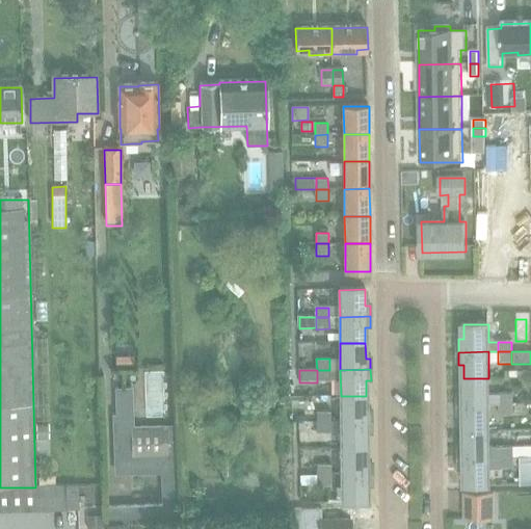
[(329,381),(329,370),(317,370),(317,382),(329,381)]
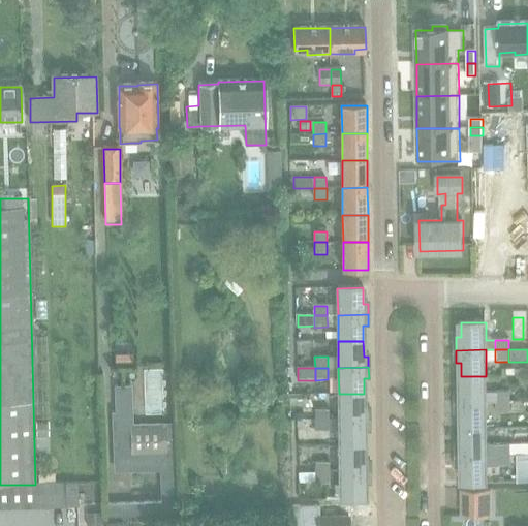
[(487,402),(486,376),(461,376),(461,391),(456,391),(456,402),(487,402)]
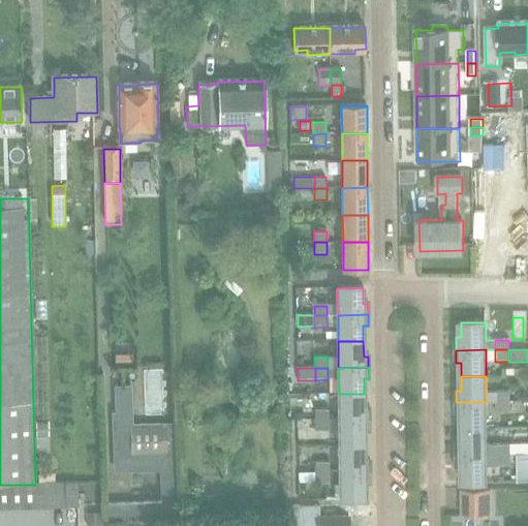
[(131,427),(130,388),(116,389),(118,429),(115,429),(116,471),(161,470),(163,504),(106,506),(106,521),(179,519),(175,430),(165,430),(164,426),(131,427)]
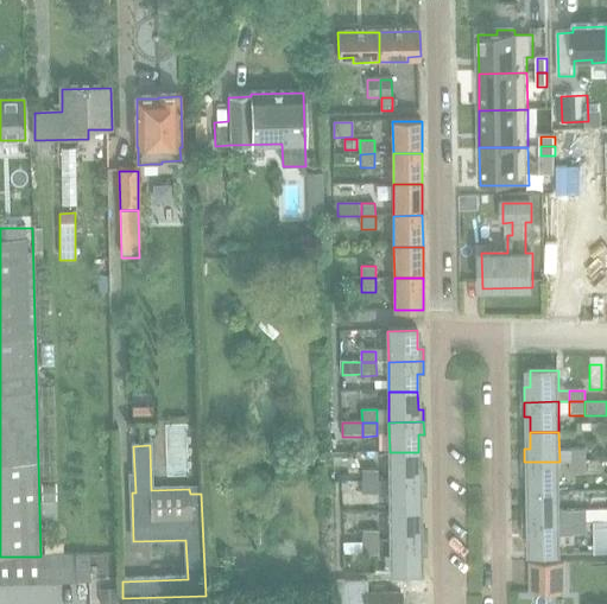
[(570,451),(570,462),(586,462),(586,451),(570,451)]
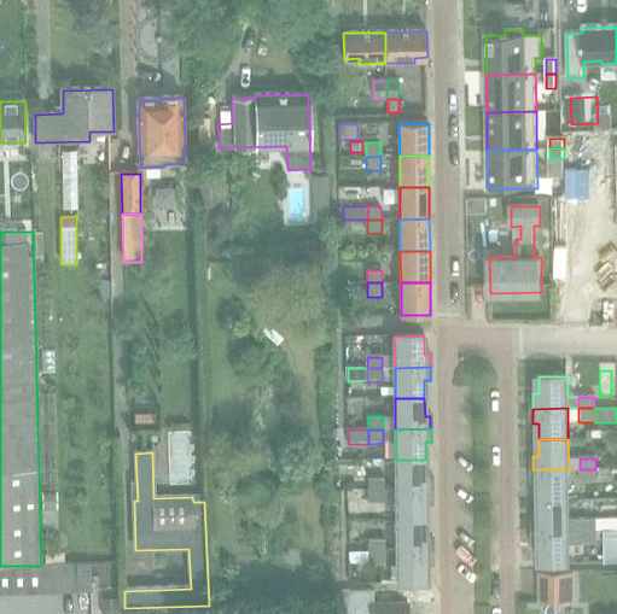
[(425,478),(425,460),(396,460),(396,491),(431,490),(431,478),(425,478)]
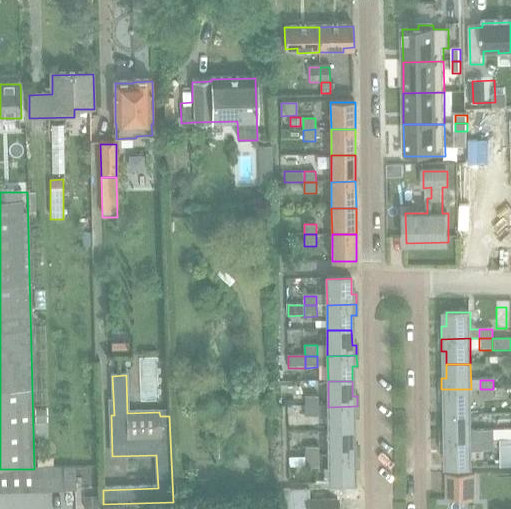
[(471,415),(471,389),(441,389),(441,402),(446,402),(446,415),(471,415)]
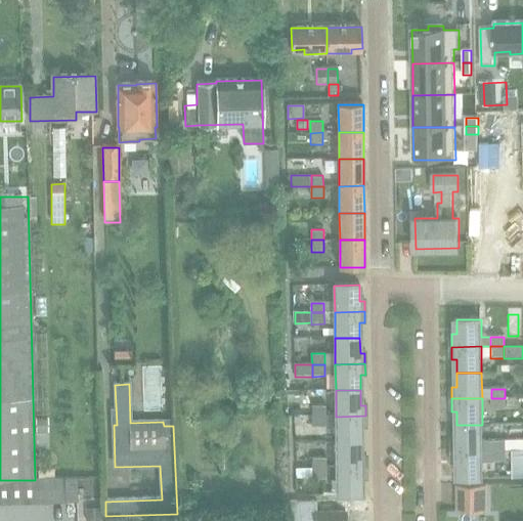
[(505,410),(505,398),(491,398),(491,410),(505,410)]
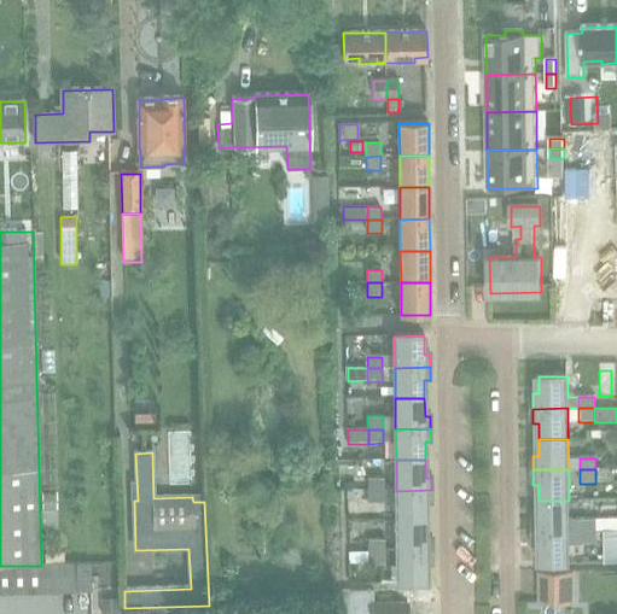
[(368,479),(368,491),(384,491),(384,479),(368,479)]
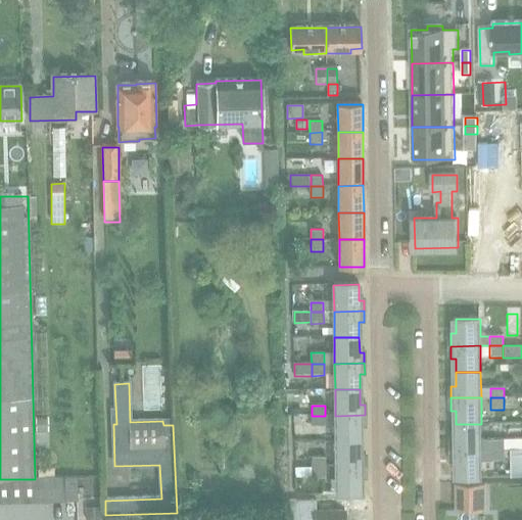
[(365,426),(365,415),(335,416),(335,441),(361,441),(361,426),(365,426)]
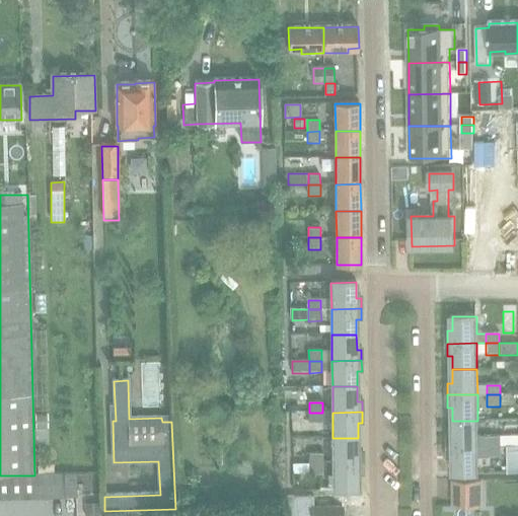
[(322,425),(322,413),(309,413),(309,425),(322,425)]
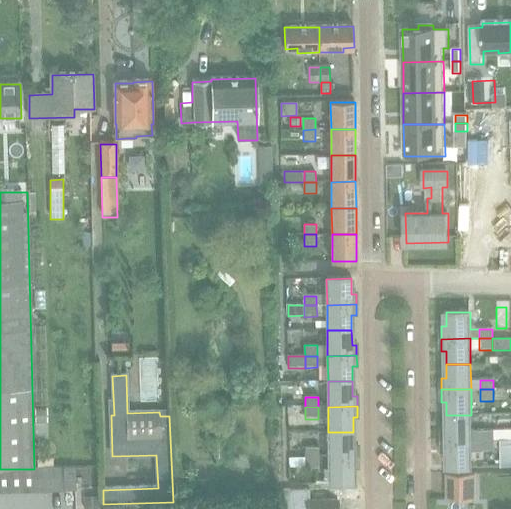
[(48,410),(36,410),(37,440),(49,439),(48,410)]
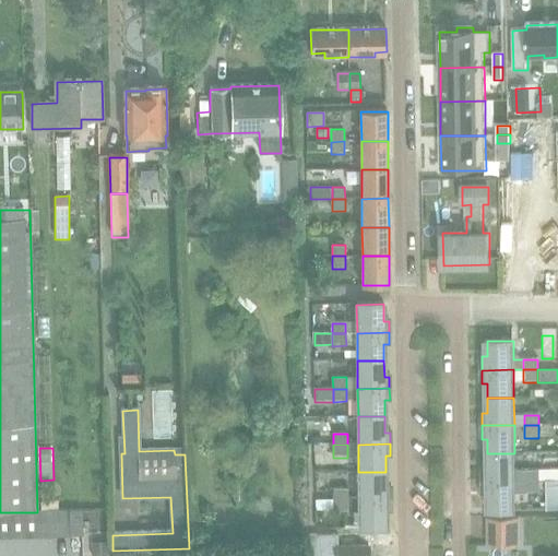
[(514,470),(514,453),(487,453),(487,469),(483,469),(483,481),(514,481),(524,481),(524,470),(514,470)]
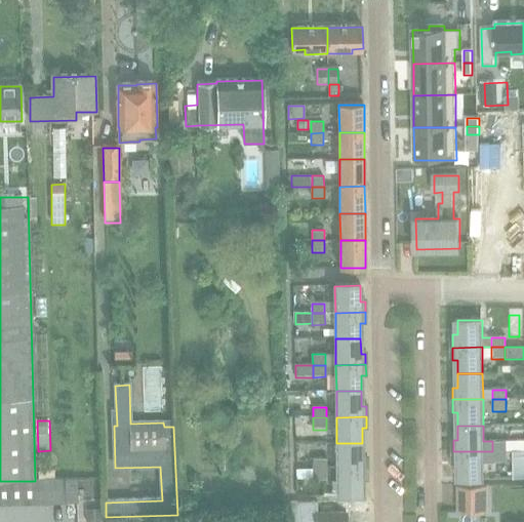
[(523,440),(506,441),(506,451),(523,450),(523,440)]
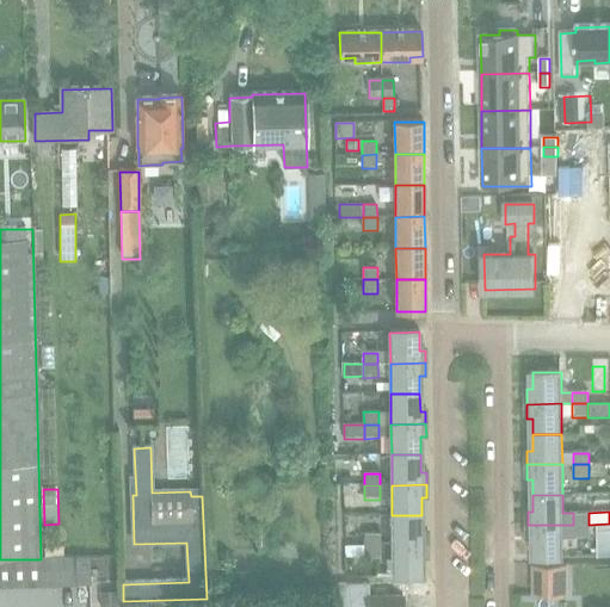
[(573,513),(573,525),(589,525),(589,513),(573,513)]
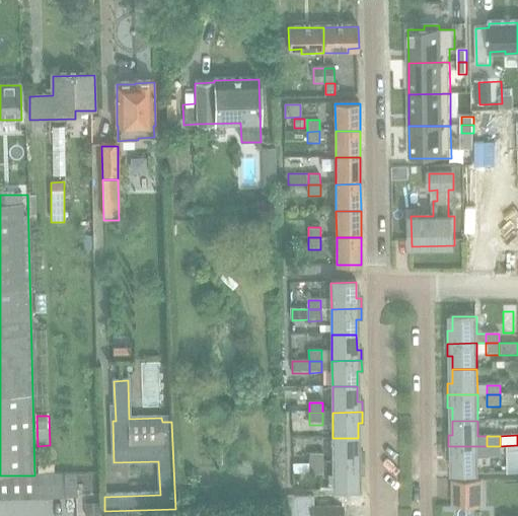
[(358,453),(358,438),(333,438),(334,464),(363,463),(363,453),(358,453)]
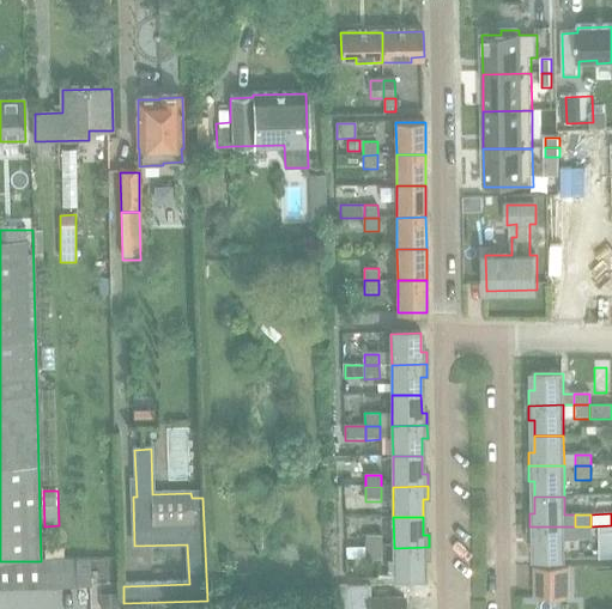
[(564,559),(564,527),(529,527),(529,542),(534,542),(535,559),(564,559)]
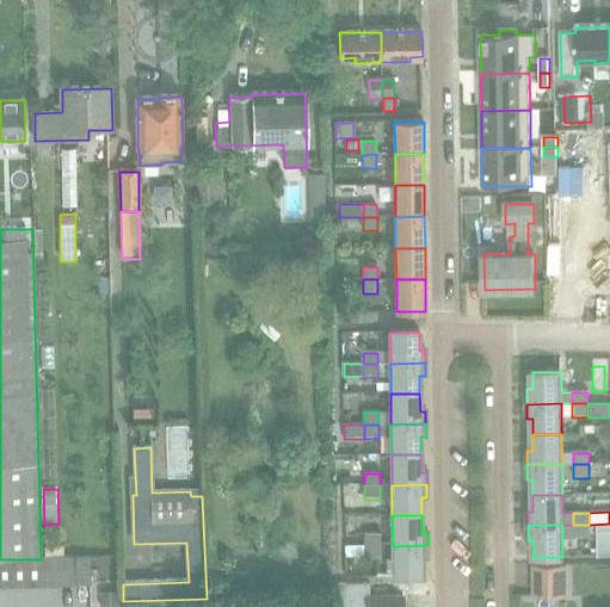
[(590,538),(589,525),(573,525),(574,538),(590,538)]
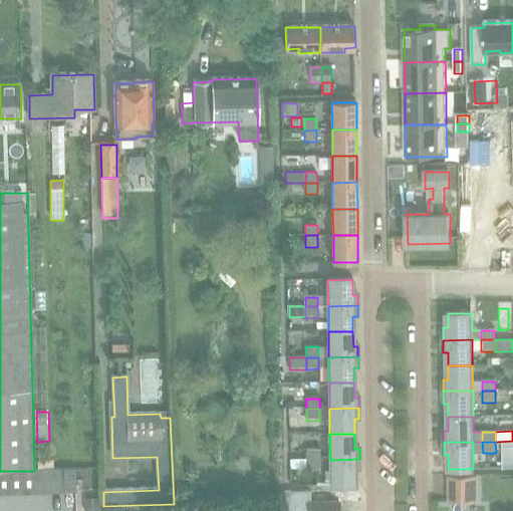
[(307,451),(307,460),(319,460),(319,451),(307,451)]
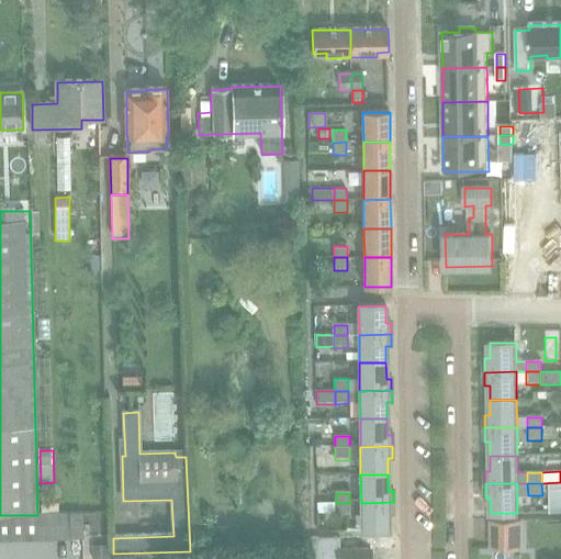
[(393,514),(393,502),(361,503),(361,532),(389,532),(388,514),(393,514)]
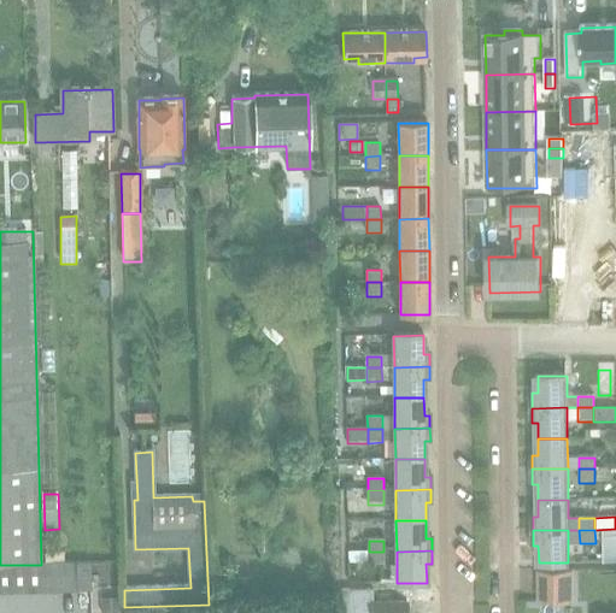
[(385,566),(383,552),(369,552),(369,566),(385,566)]
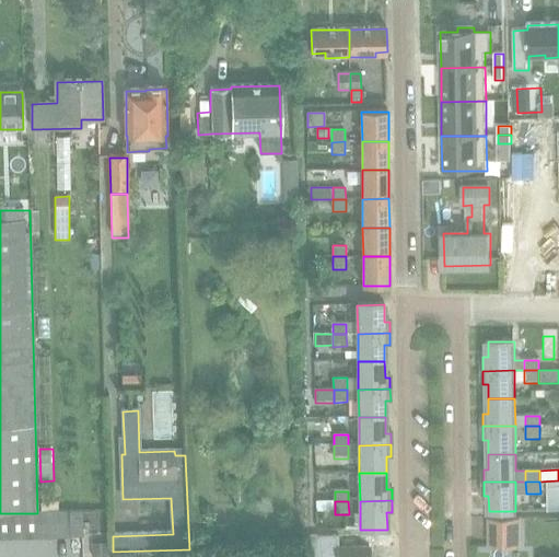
[(71,512),(54,513),(55,537),(71,537),(71,512)]
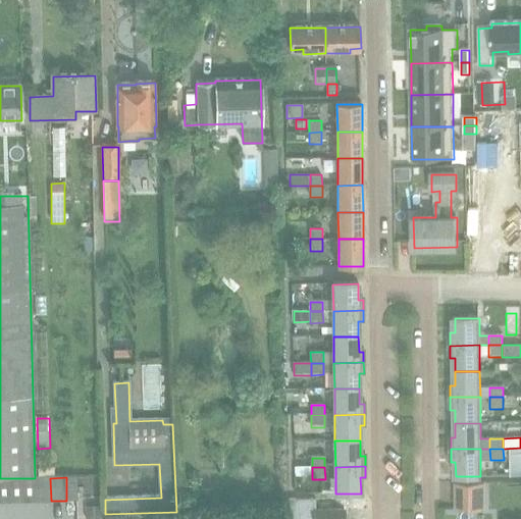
[(0,502),(36,502),(35,478),(0,478),(0,502)]
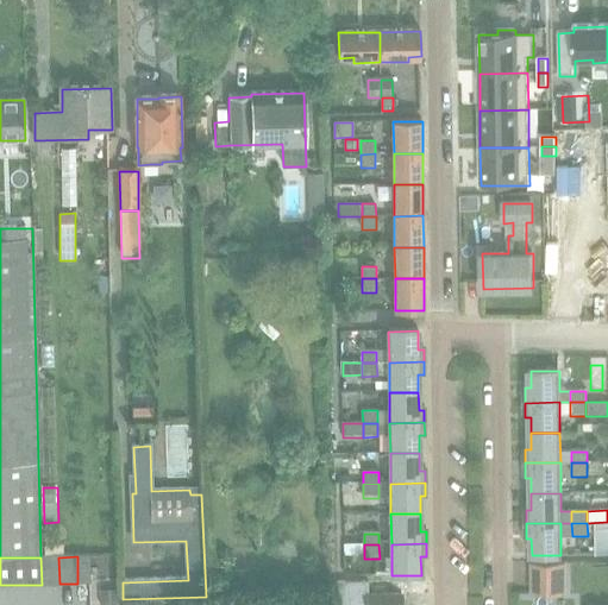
[(60,584),(58,558),(41,558),(42,585),(60,584)]
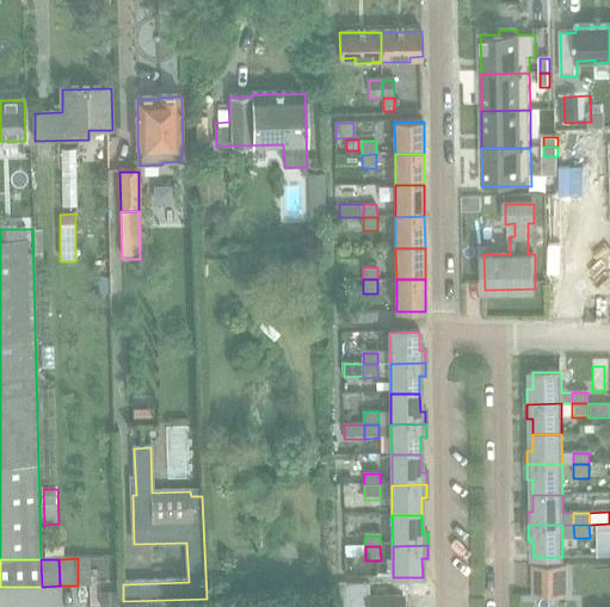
[(568,596),(568,565),(534,565),(534,596),(568,596)]
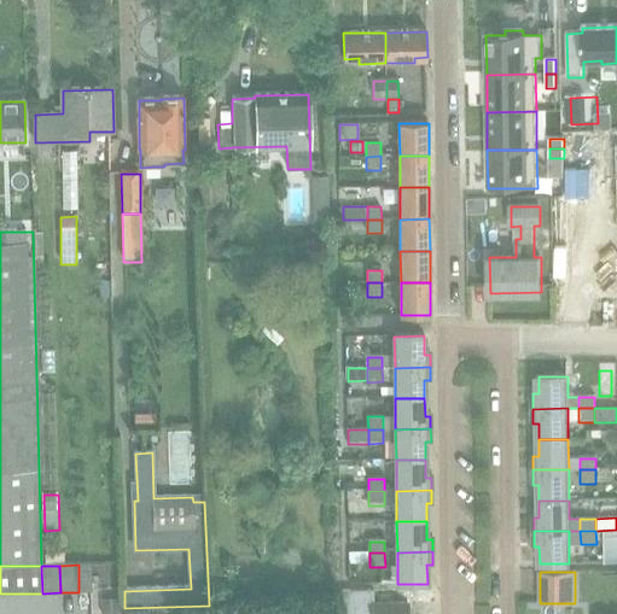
[(616,582),(604,583),(604,602),(616,601),(616,582)]
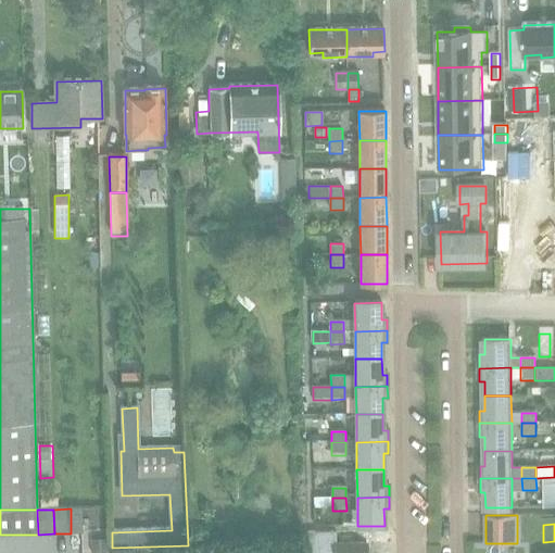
[(106,540),(92,540),(93,552),(106,552),(106,540)]
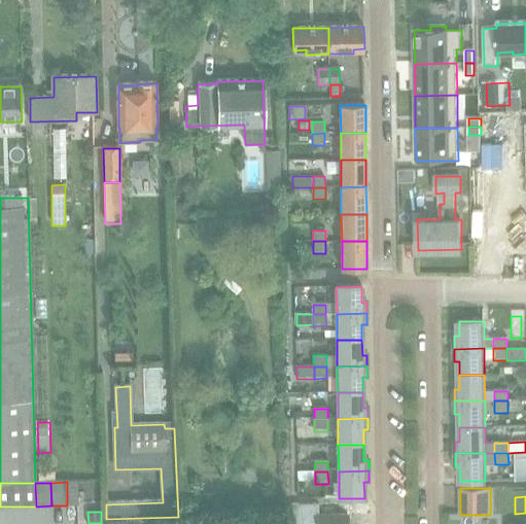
[(346,523),(346,514),(317,515),(317,523),(346,523)]
